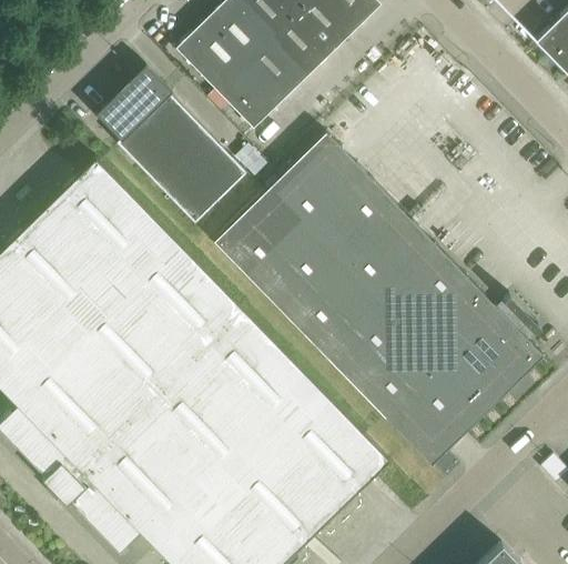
[(213,89),(239,64),(264,40),(290,14),(275,0),(224,0),(174,49),(213,89)]
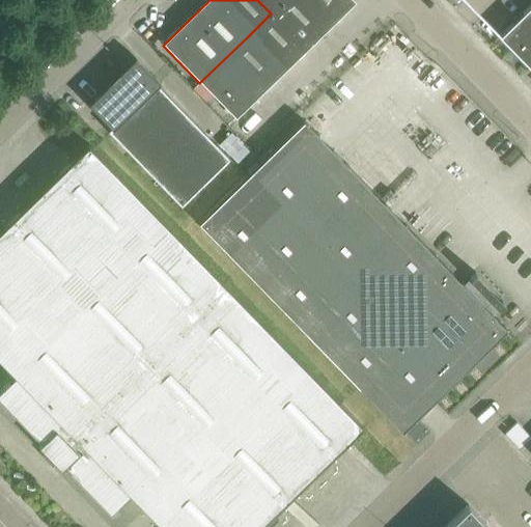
[(285,0),(257,0),(271,14),(285,0)]
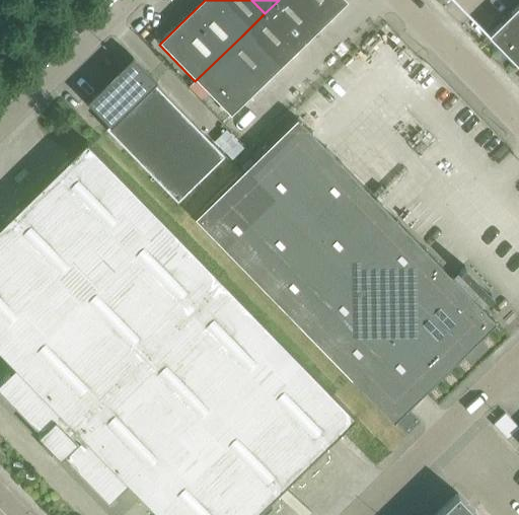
[(324,27),(297,0),(279,0),(265,13),(300,50),(324,27)]
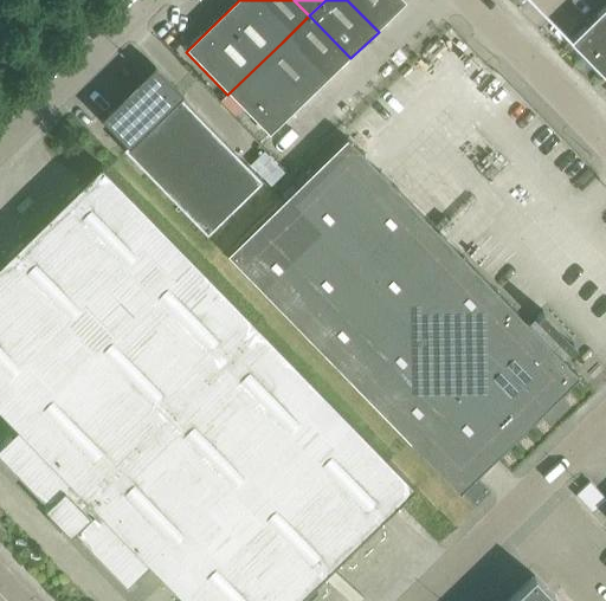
[(406,6),(400,0),(347,0),(379,32),(406,6)]
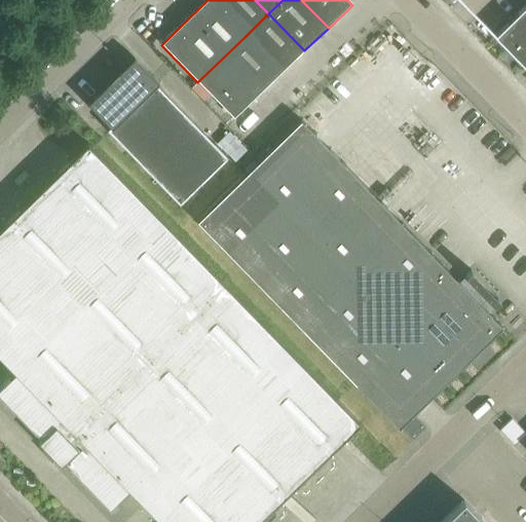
[(525,69),(525,68),(525,7),(494,39),(525,70),(525,69)]
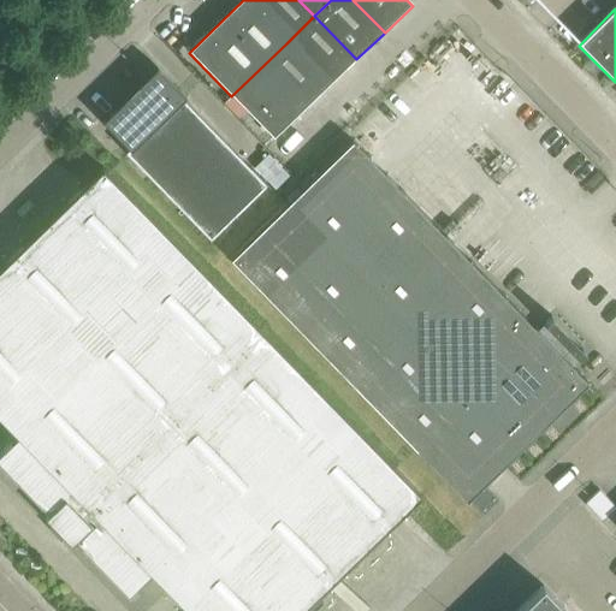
[(356,59),(314,16),(286,43),(329,87),(356,59)]
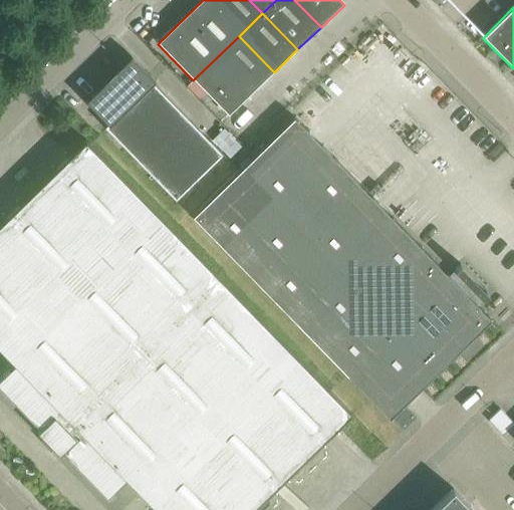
[(274,72),(239,36),(216,58),(251,94),(274,72)]
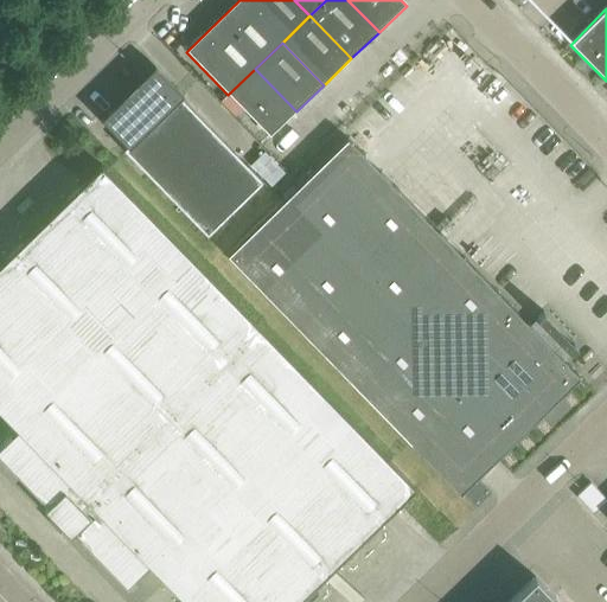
[(262,185),(180,101),(184,98),(155,69),(101,122),(127,149),(123,153),(208,238),(262,185)]
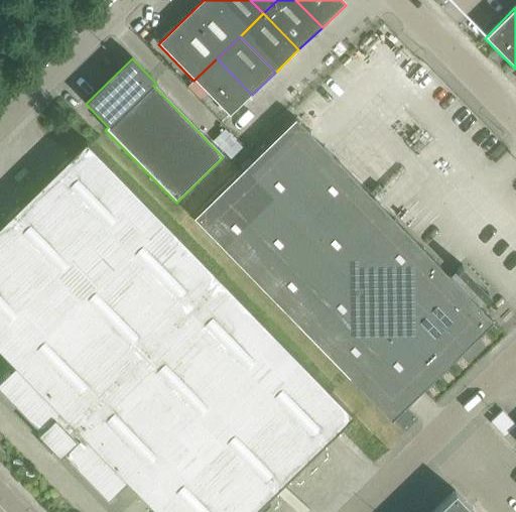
[(252,95),(217,58),(194,81),(229,117),(252,95)]
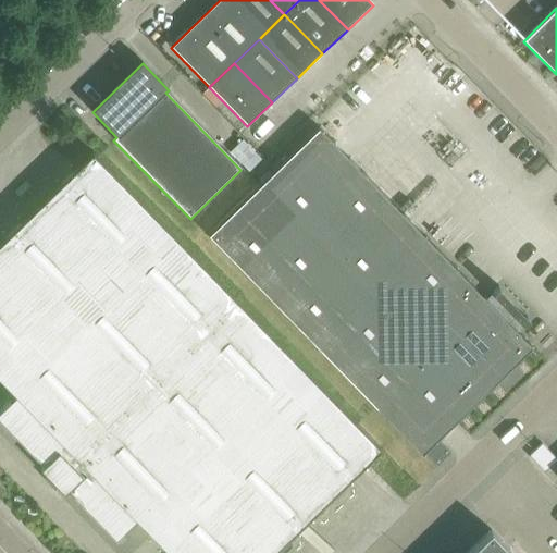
[(532,349),(319,131),(209,237),(422,457),(532,349)]
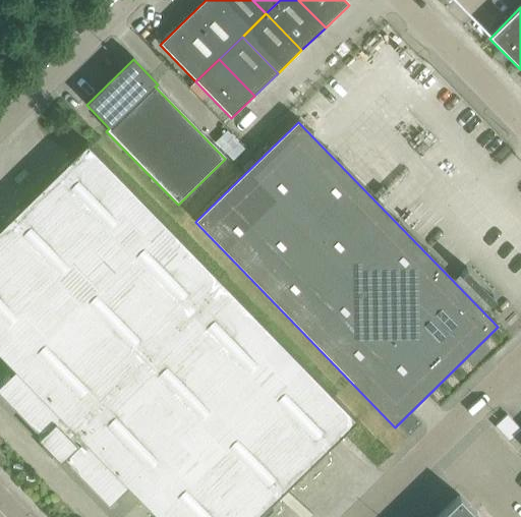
[(258,516),(356,422),(92,150),(87,146),(0,229),(0,356),(14,371),(0,386),(0,395),(41,437),(38,441),(60,463),(63,460),(109,507),(128,489),(156,516),(258,516)]
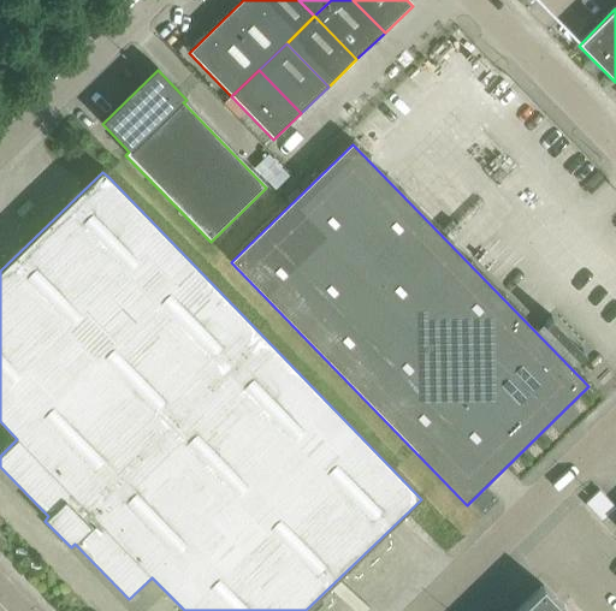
[(563,610),(543,589),(520,610),(563,610)]
